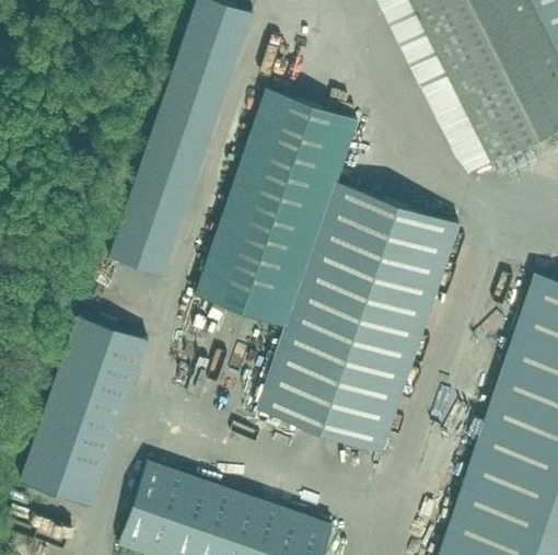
[(195,0),(107,257),(162,276),(252,13),(212,0),(195,0)]
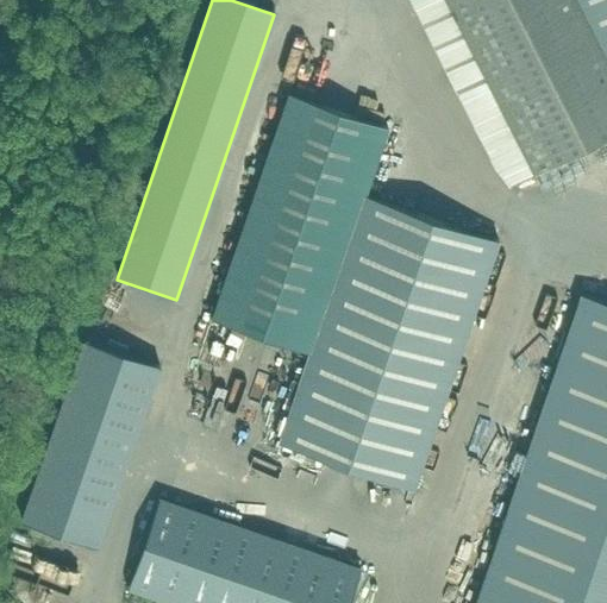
[(606,0),(444,0),(534,178),(606,140),(606,0)]
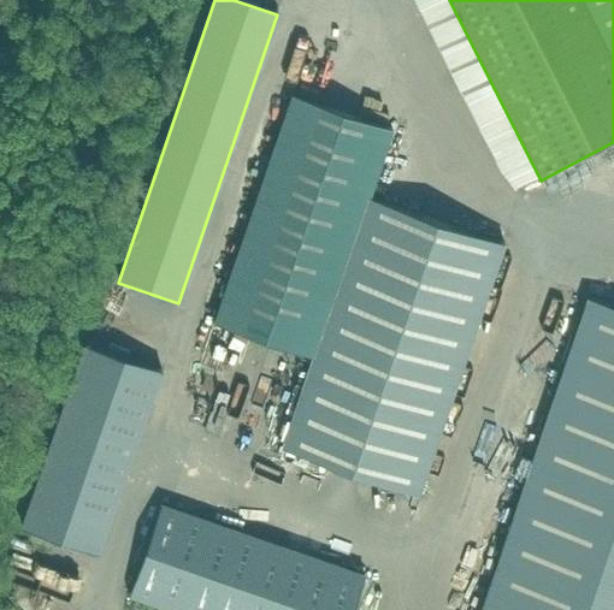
[(420,498),(506,248),(370,201),(394,132),(293,99),(214,326),(316,361),(284,452),(420,498)]
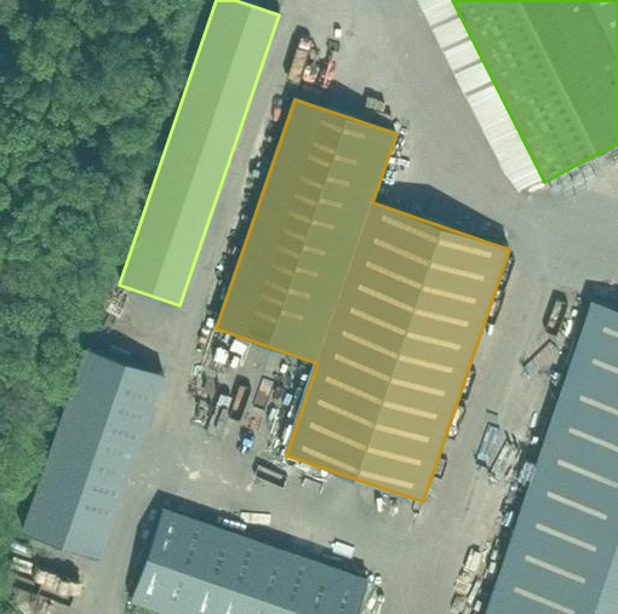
[(617,311),(593,304),(486,613),(617,613),(617,311)]
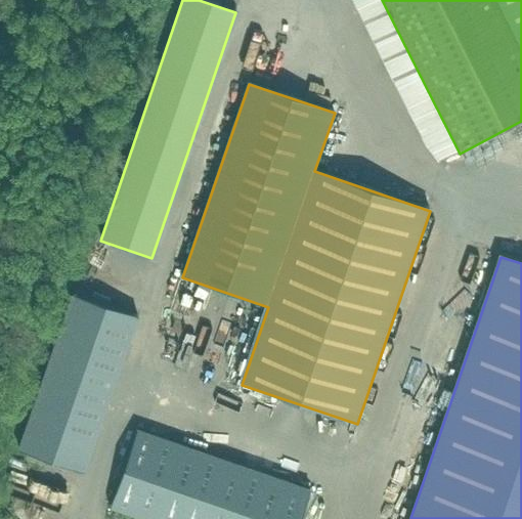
[(92,461),(158,306),(95,279),(29,434),(92,461)]
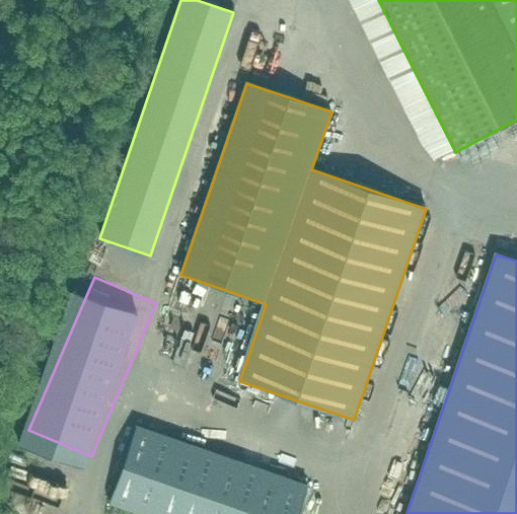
[(334,435),(338,425),(311,415),(307,426),(334,435)]
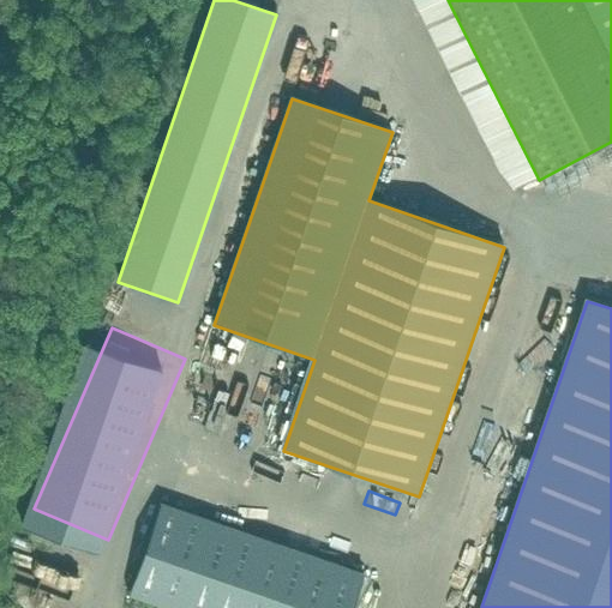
[(160,507),(129,599),(155,607),(354,607),(365,578),(160,507)]
